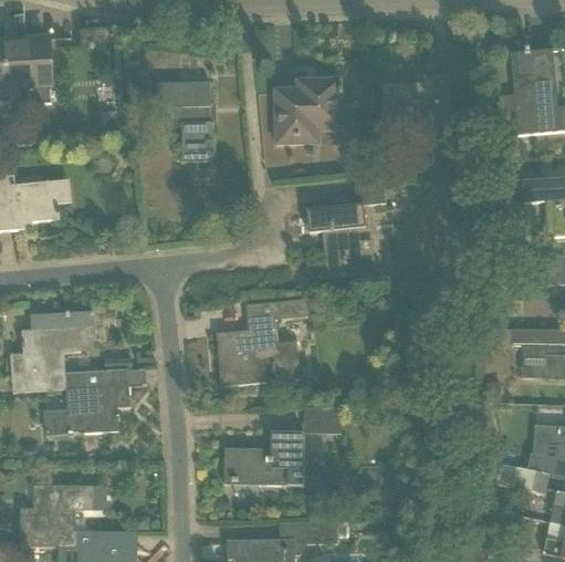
[(51,103),(50,84),(51,84),(49,44),(6,47),(6,40),(0,40),(0,86),(24,85),(27,92),(28,94),(29,96),(31,99),(32,100),(34,101),(37,102),(39,103),(41,103),(43,103),(51,103)]
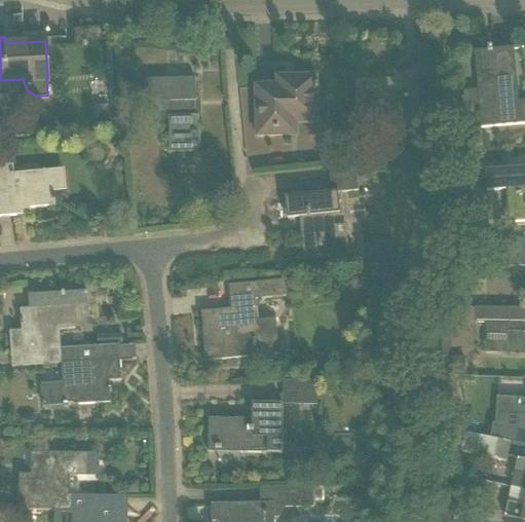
[(475,49),(477,69),(481,124),(521,121),(524,120),(524,99),(517,100),(513,45),(491,47),(491,42),(487,43),(488,48),(475,49)]
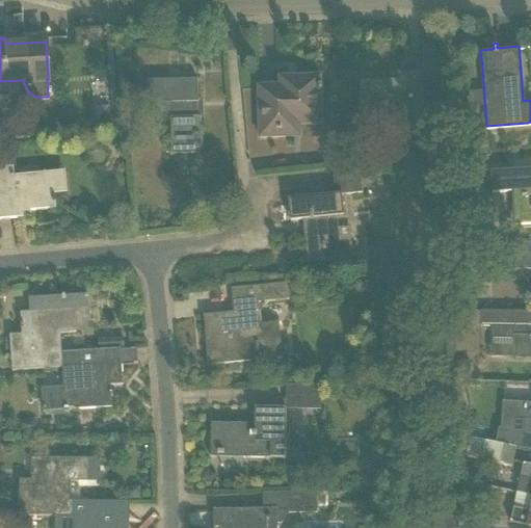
[(401,127),(423,126),(421,71),(399,72),(399,78),(360,79),(360,113),(375,112),(375,121),(377,125),(380,128),(385,130),(401,130),(401,127)]
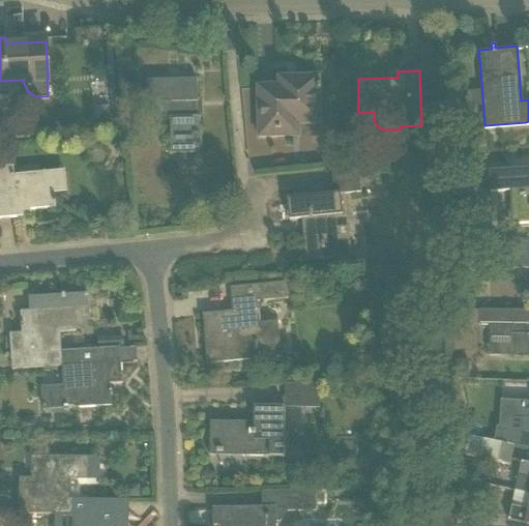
[(299,120),(319,120),(318,74),(295,74),(295,82),(257,83),(258,134),(299,133),(299,120)]
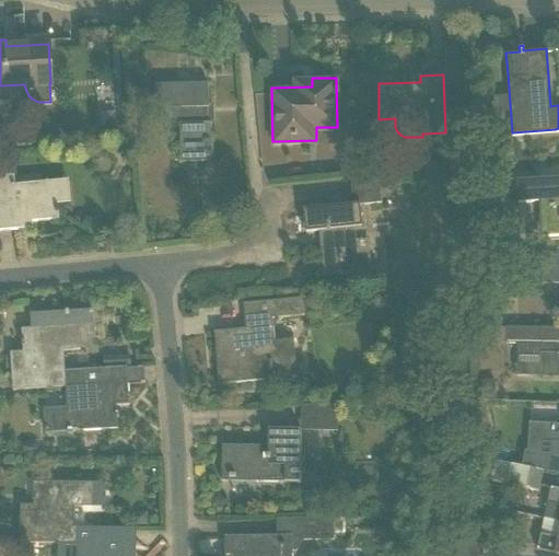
[(202,180),(213,178),(212,158),(211,158),(210,119),(208,119),(208,80),(155,81),(155,106),(176,105),(177,159),(201,159),(202,180)]
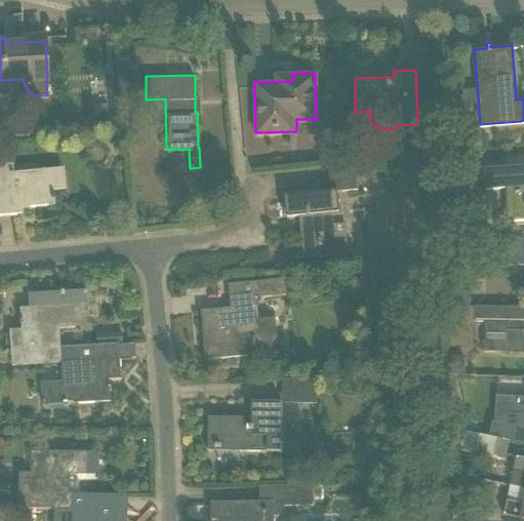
[(108,114),(107,102),(98,103),(95,107),(95,115),(108,114)]
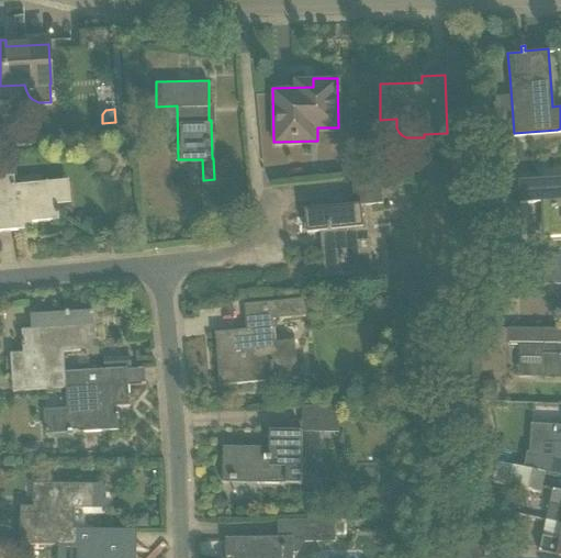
[(461,154),(448,153),(448,160),(460,162),(461,154)]
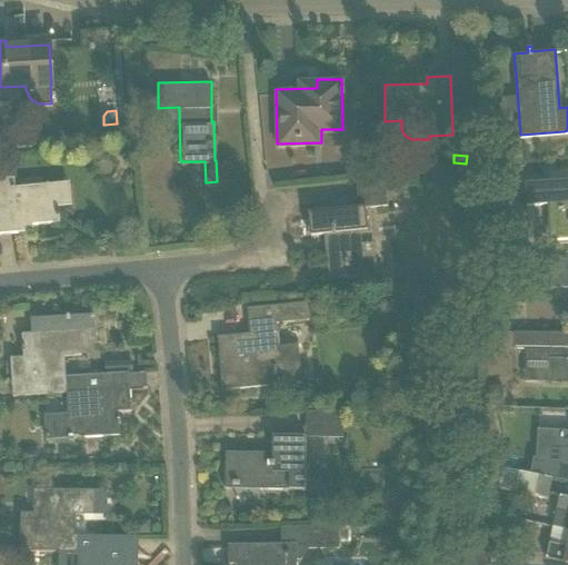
[(345,158),(345,159),(347,178),(355,177),(365,176),(362,158),(362,157),(345,158)]
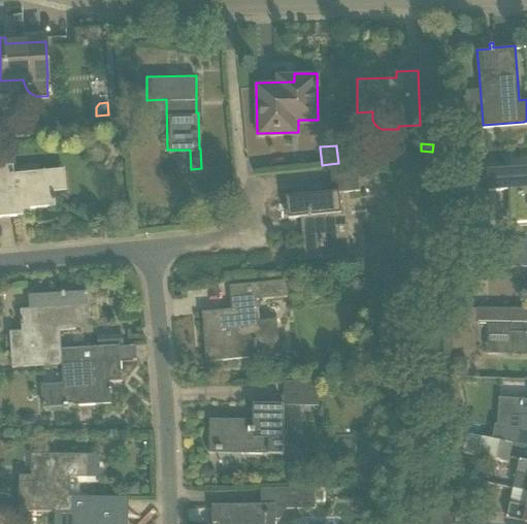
[(341,210),(339,190),(359,188),(356,162),(338,163),(329,164),(332,190),(285,195),(287,216),(304,215),(305,225),(301,225),(304,258),(339,255),(350,254),(346,209),(341,210)]
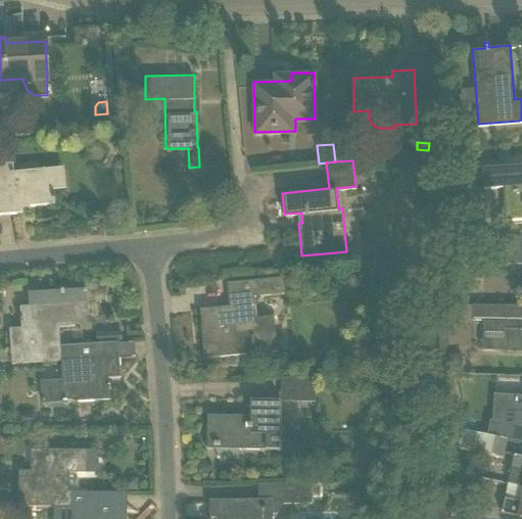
[(52,187),(51,167),(13,170),(12,161),(0,162),(0,213),(15,211),(15,204),(30,203),(30,204),(54,201),(52,187)]
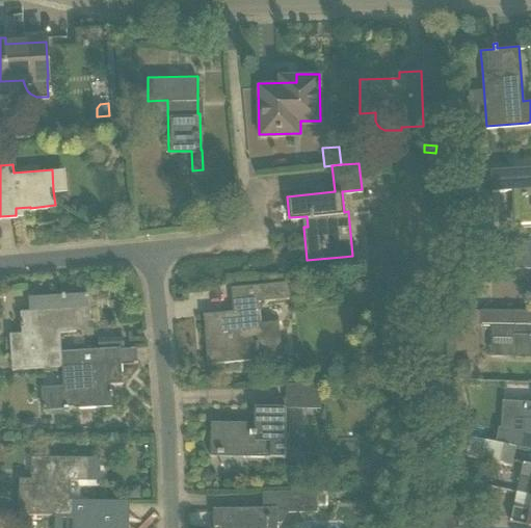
[(512,221),(530,220),(530,166),(516,167),(490,167),(492,190),(511,189),(512,221)]
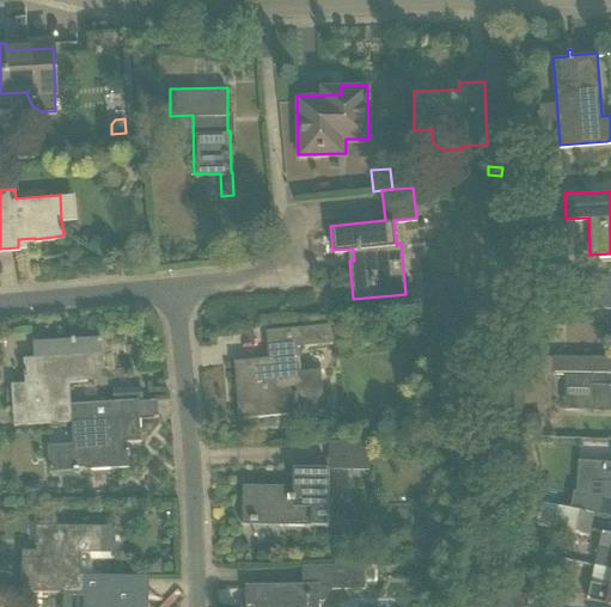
[(593,296),(592,289),(592,276),(543,280),(544,308),(560,307),(558,299),(591,296),(593,296)]
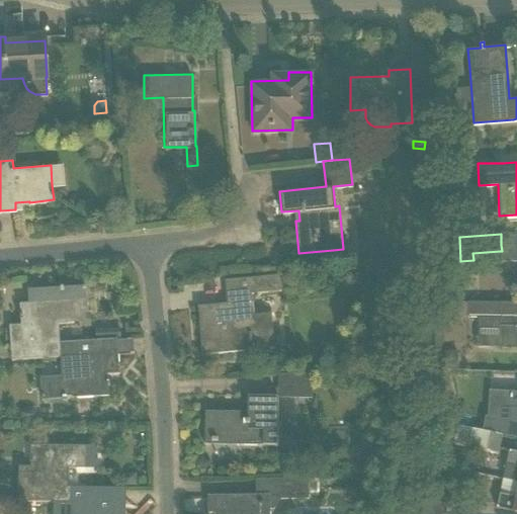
[(405,274),(416,273),(416,264),(405,264),(405,274)]
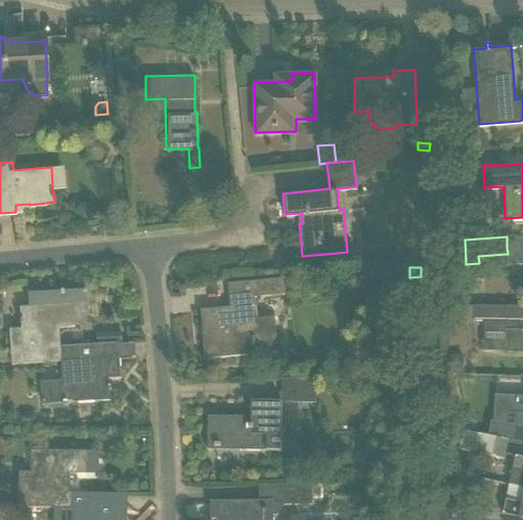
[(273,314),(257,316),(255,295),(285,292),(282,276),(227,280),(229,305),(200,307),(205,356),(223,354),(223,351),(234,350),(234,353),(257,351),(256,351),(277,349),(273,314)]
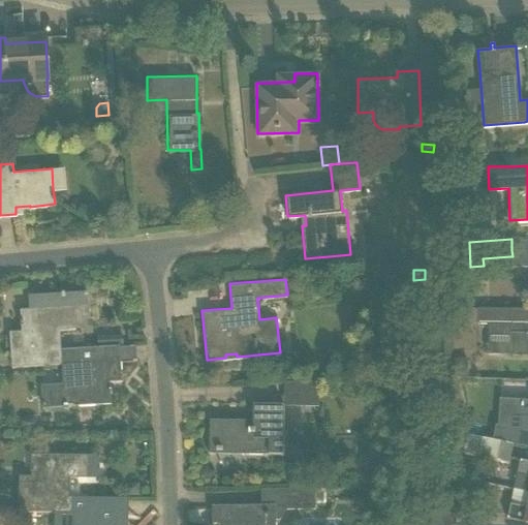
[(66,362),(65,347),(61,347),(60,327),(76,327),(73,290),(30,294),(30,295),(34,295),(35,307),(20,307),(21,323),(25,323),(25,329),(9,330),(10,351),(14,351),(16,365),(66,362)]
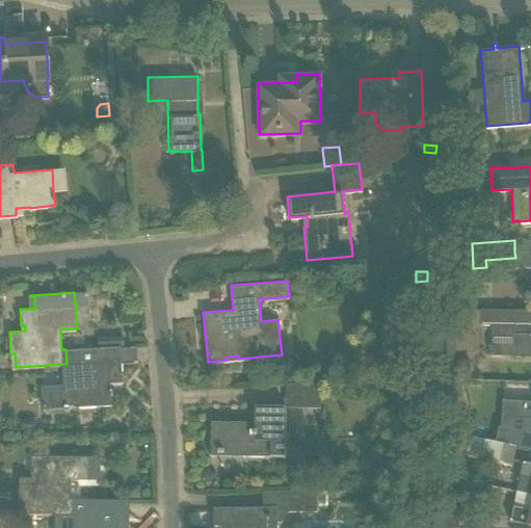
[(530,308),(513,308),(480,307),(480,322),(513,323),(512,354),(530,354),(530,308)]
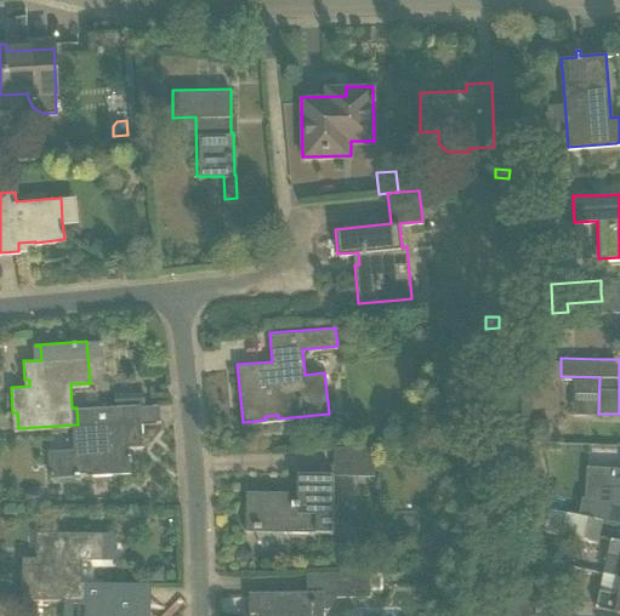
[(137,401),(137,388),(114,389),(114,403),(137,401)]
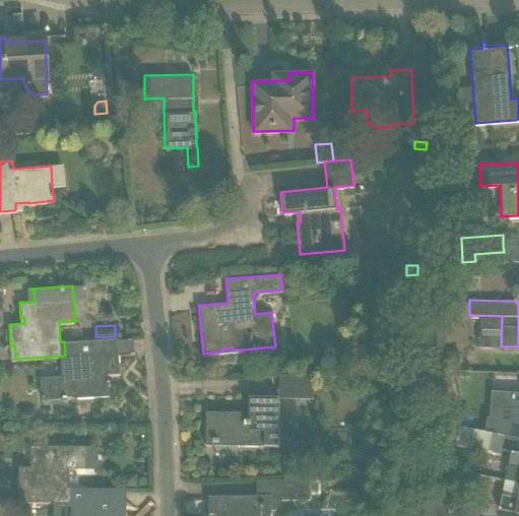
[(43,399),(109,394),(108,373),(120,373),(118,351),(114,351),(113,338),(64,341),(65,356),(68,356),(70,375),(41,376),(43,399)]
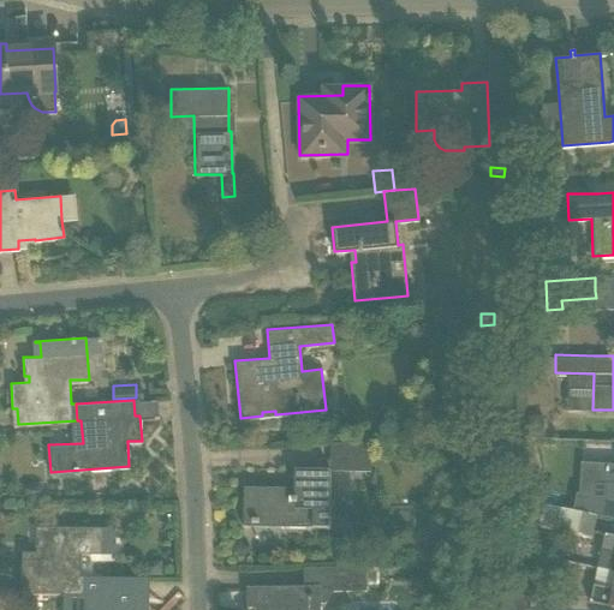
[(332,455),(344,456),(344,465),(367,466),(368,443),(332,442),(332,455)]
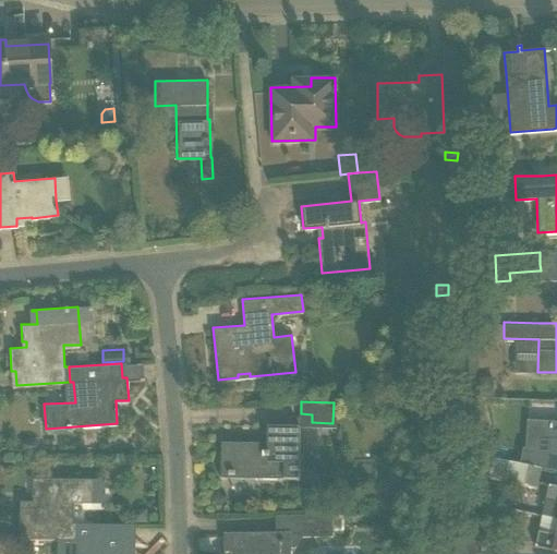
[(549,436),(548,453),(556,453),(556,419),(548,419),(547,436),(549,436)]
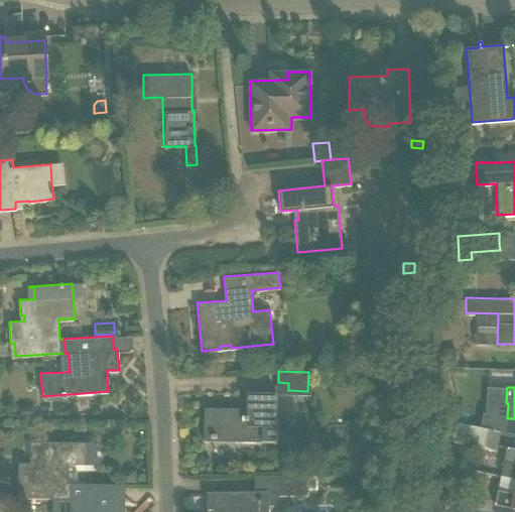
[(276,393),(247,392),(246,407),(204,407),(204,437),(239,437),(239,440),(276,441),(276,393)]
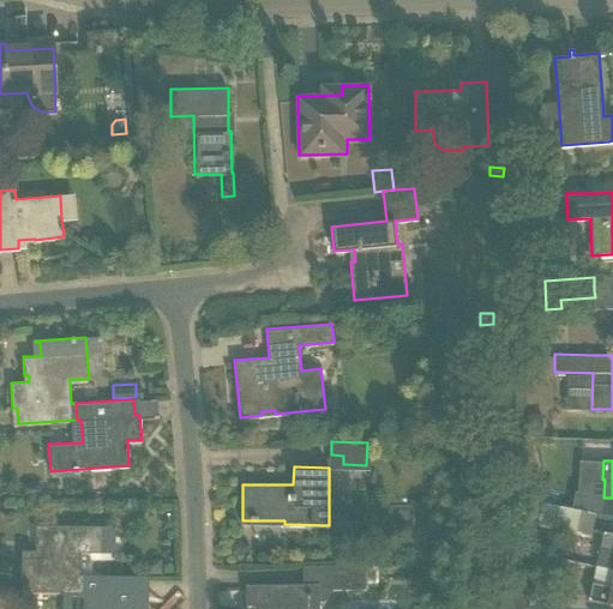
[(552,504),(593,512),(598,489),(588,487),(557,480),(552,504)]
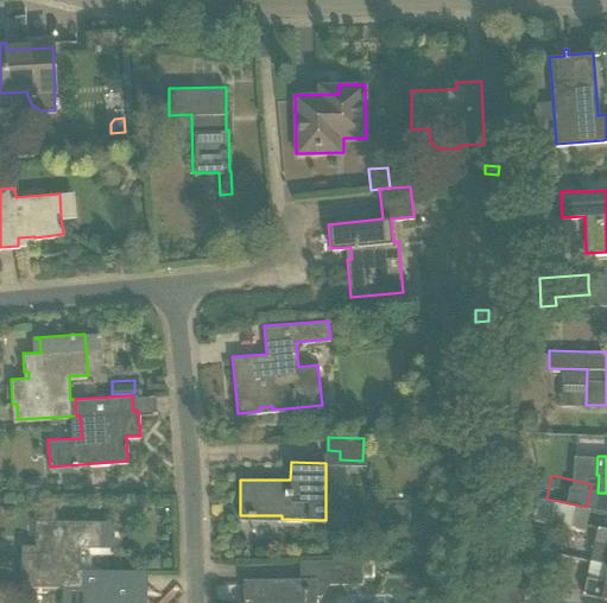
[(29,476),(24,481),(24,486),(29,490),(38,490),(42,487),(42,480),(38,476),(29,476)]
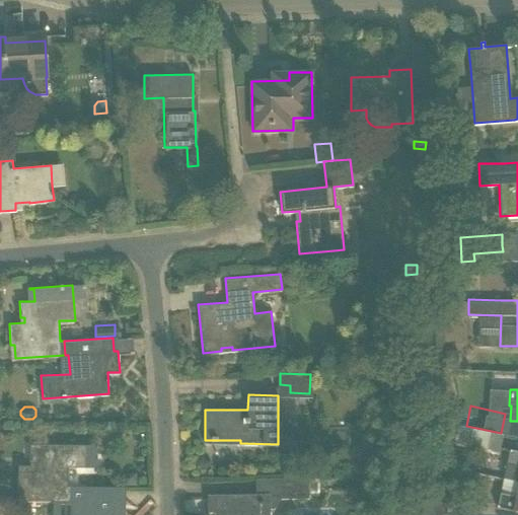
[(498,451),(501,433),(466,426),(456,424),(453,442),(498,451)]
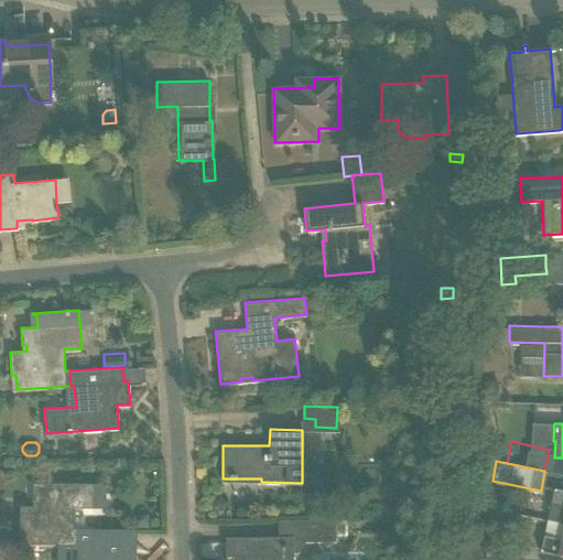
[(24,544),(78,544),(78,528),(75,528),(75,506),(93,506),(93,483),(33,482),(33,499),(36,499),(36,506),(20,505),(20,529),(24,529),(24,544)]
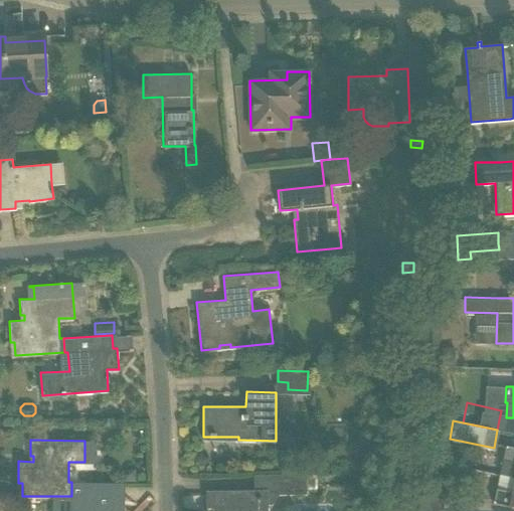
[(513,447),(506,445),(499,475),(513,477),(513,447)]
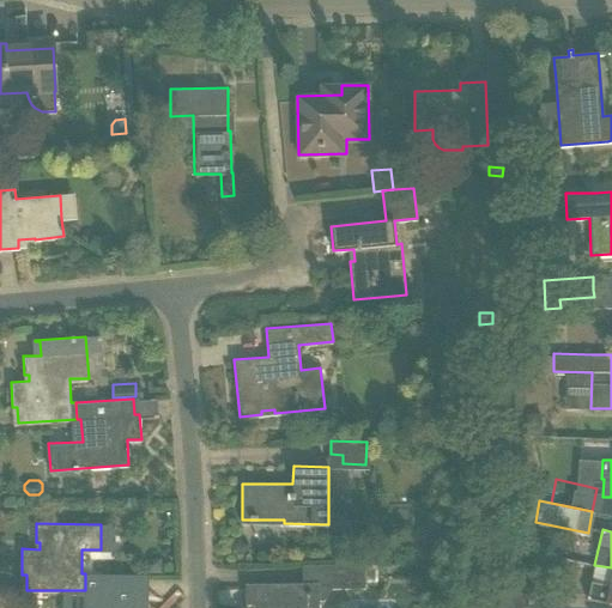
[(145,563),(146,572),(162,571),(161,555),(151,557),(145,563)]
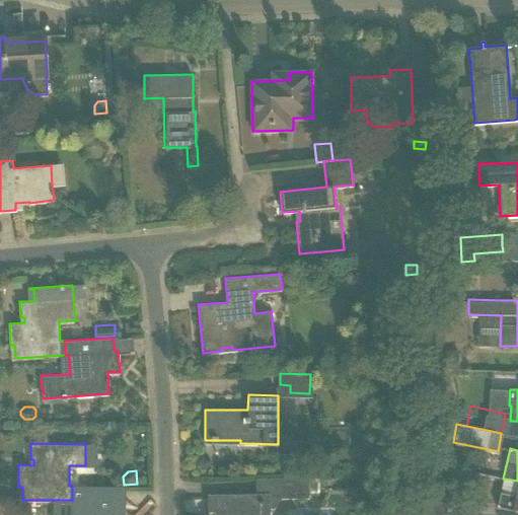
[(308,497),(308,477),(281,476),(281,497),(308,497)]
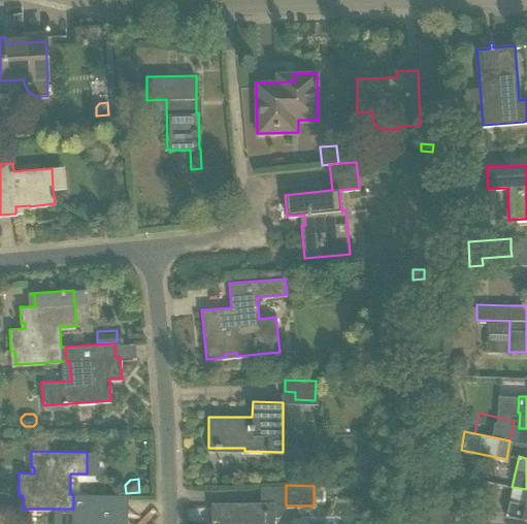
[(124,508),(124,494),(73,494),(73,509),(77,509),(76,523),(127,523),(128,508),(124,508)]
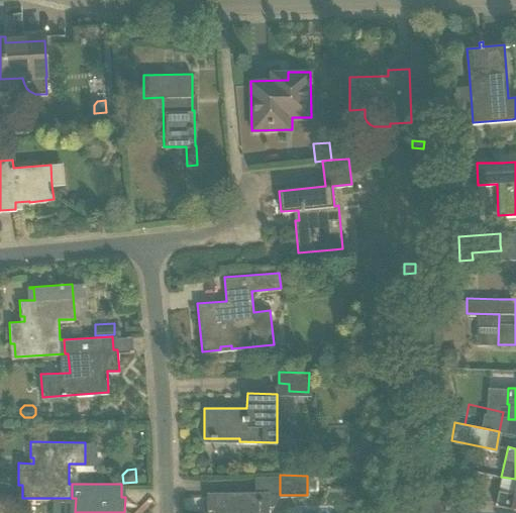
[(515,494),(498,491),(495,504),(514,508),(513,509),(515,509),(515,494)]
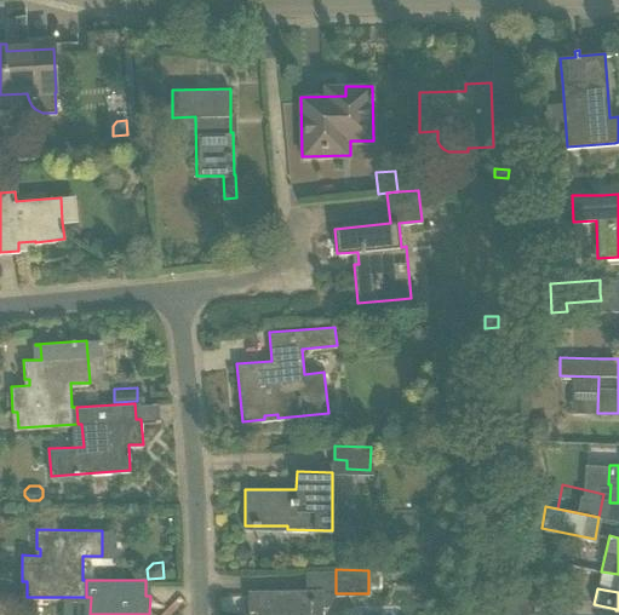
[(322,614),(322,590),(248,590),(248,610),(267,610),(267,614),(322,614)]
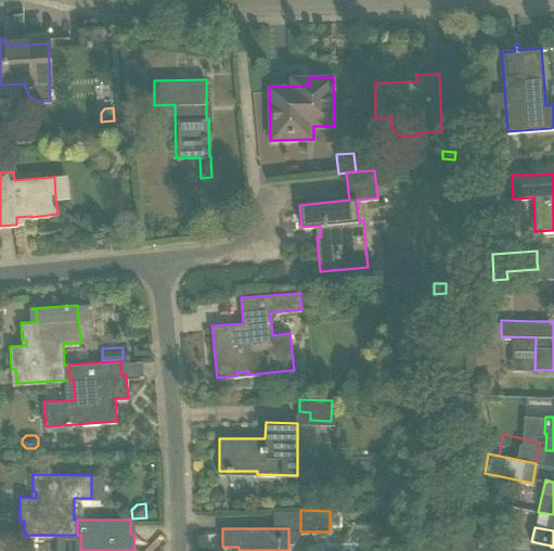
[(445,535),(442,550),(477,550),(478,536),(445,535)]
